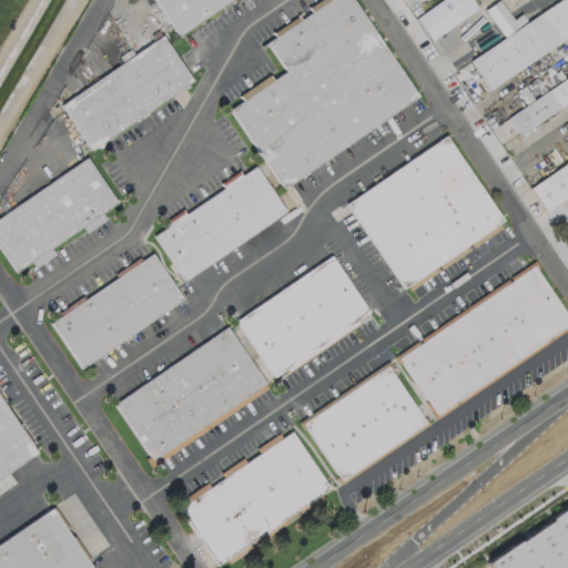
[(232,0),(179,38),(153,0),(232,0)]
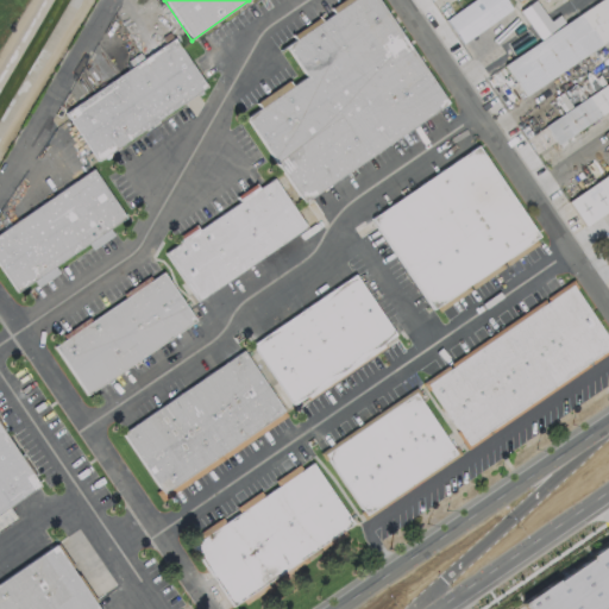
[(377,0),(449,104),(303,203),(246,119),(261,110),(257,104),(288,82),(293,87),(307,77),(286,48),(295,41),(293,37),(319,19),(321,23),(334,14),(332,10),(345,0),(377,0)]
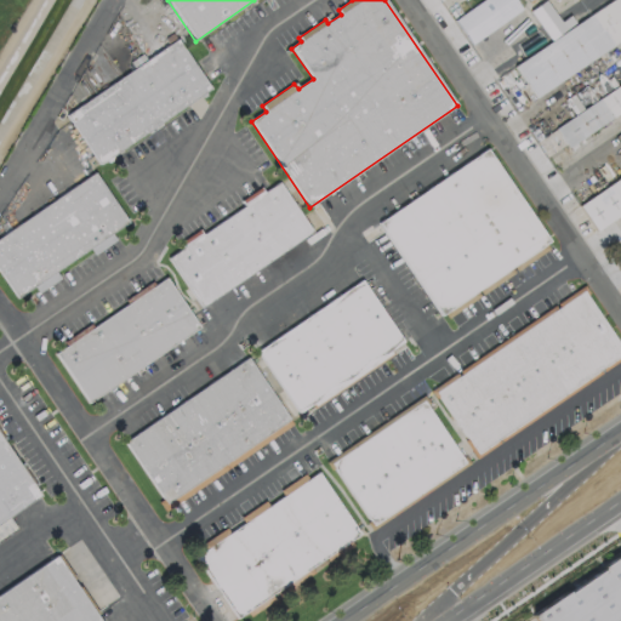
[(514,0),(523,11),(472,46),(455,22),(486,0),(514,0)]
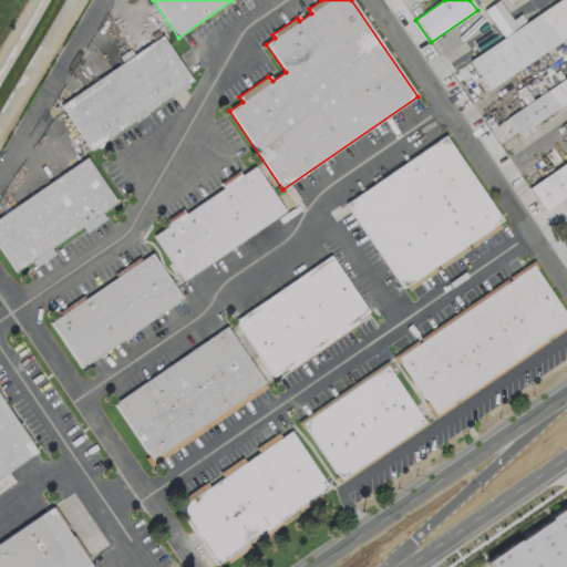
[(562,0),(566,0),(566,37),(488,91),(470,62),(562,0)]
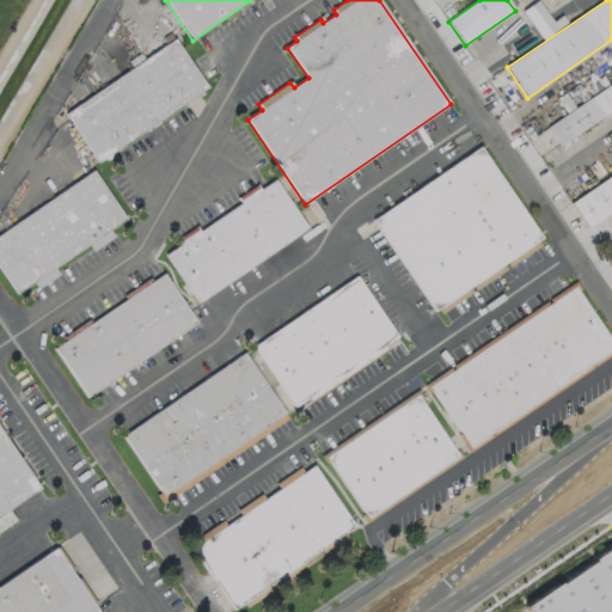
[(175,38),(166,44),(163,40),(171,34),(175,38)]
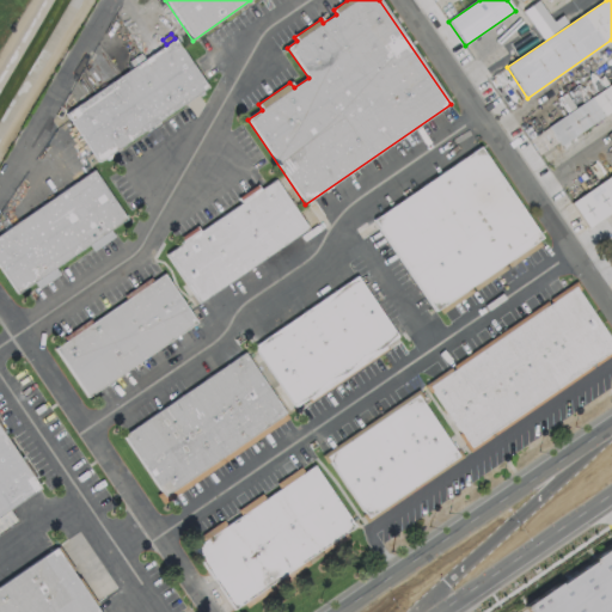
[(203,95),(200,97),(196,97),(110,155),(110,159),(106,160),(105,159),(99,163),(66,115),(175,40),(208,87),(202,92),(203,95)]
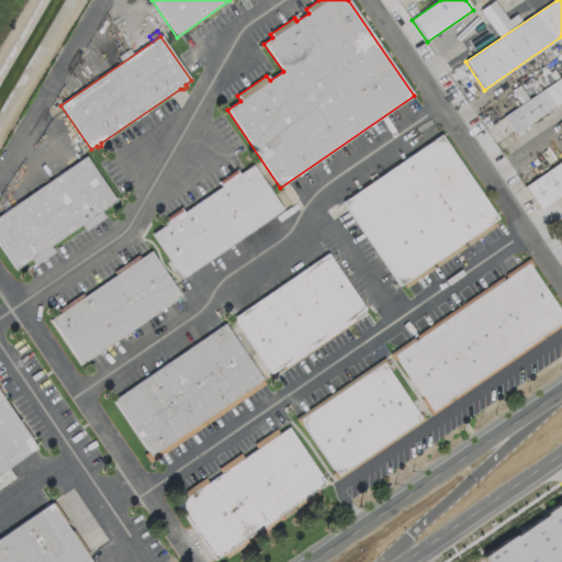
[(561,102),(515,135),(503,117),(561,77),(561,102)]
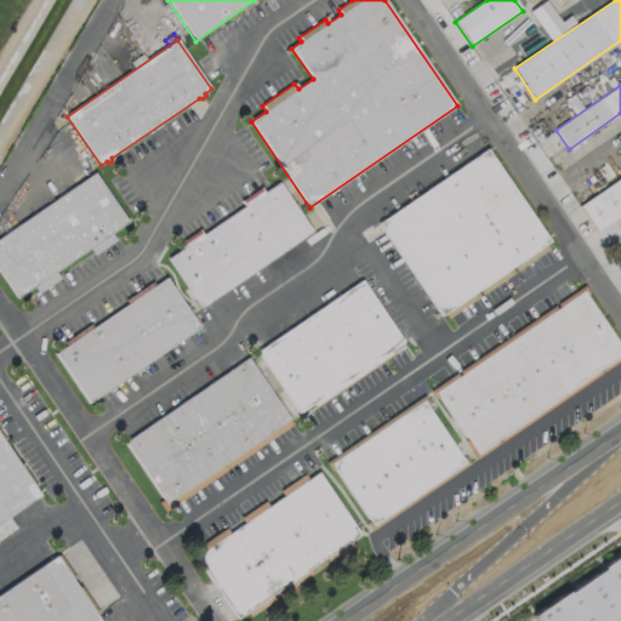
[(543,157),(563,147),(556,130),(536,140),(543,157)]
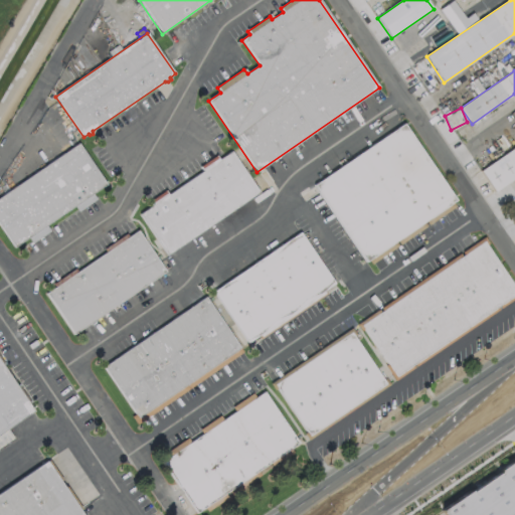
[(456,207),(428,225),(425,221),(423,223),(426,227),(400,245),(397,241),(395,242),(398,246),(371,266),(368,261),(366,263),(314,186),(403,125),(456,201),(453,203),(456,207)]
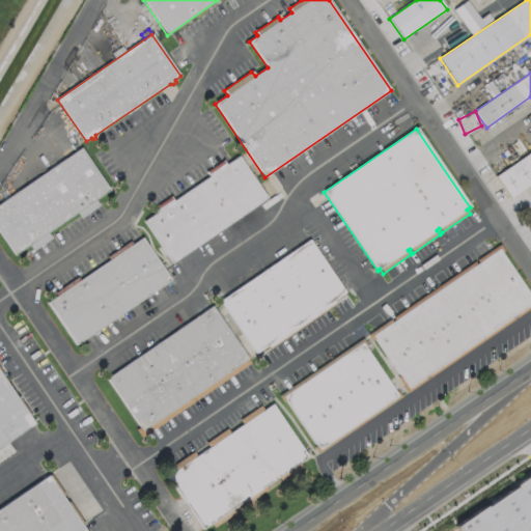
[(110,191),(15,255),(0,233),(0,204),(81,148),(110,191)]
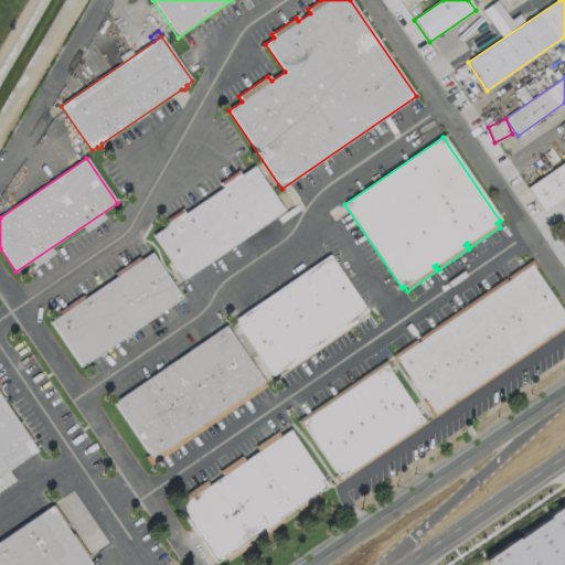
[(564,196),(543,212),(526,189),(564,161),(564,196)]
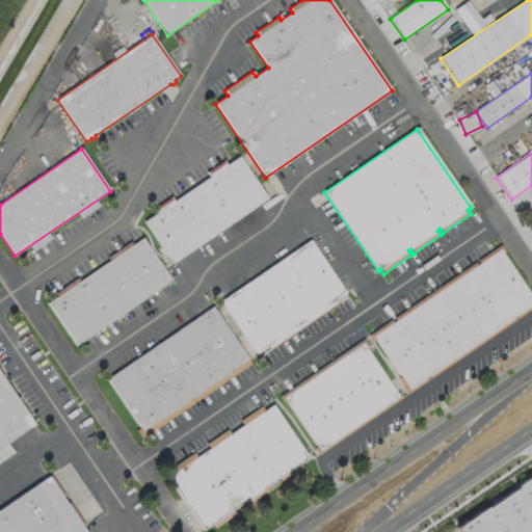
[(239,157),(267,200),(174,264),(144,221),(157,214),(154,209),(170,197),(174,202),(209,178),(207,174),(223,161),(227,165),(239,157)]
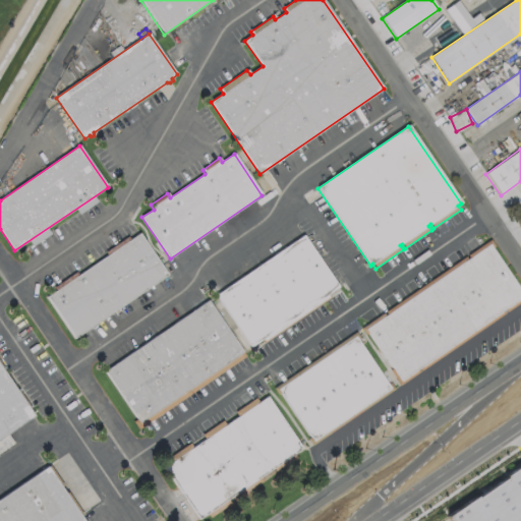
[(50,234),(46,229),(27,239),(32,245),(50,234)]
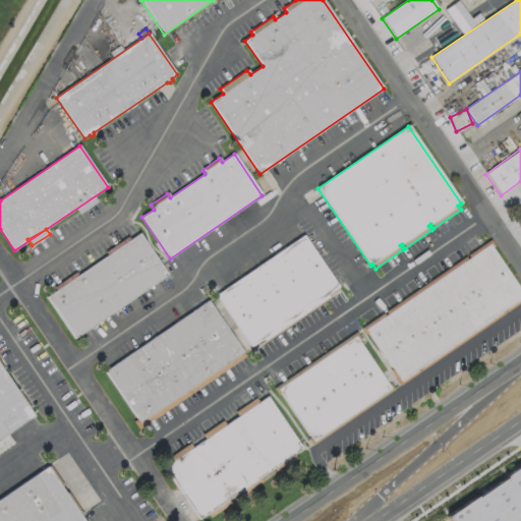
[(139,234),(168,276),(74,339),(47,297),(55,291),(53,288),(76,273),(78,276),(107,255),(105,252),(128,237),(130,240),(139,234)]
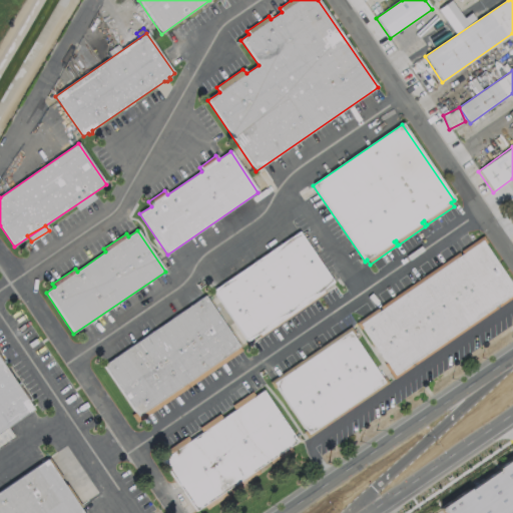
[(326,294),(260,339),(257,336),(247,343),(212,292),(299,231),(334,283),(324,291),(326,294)]
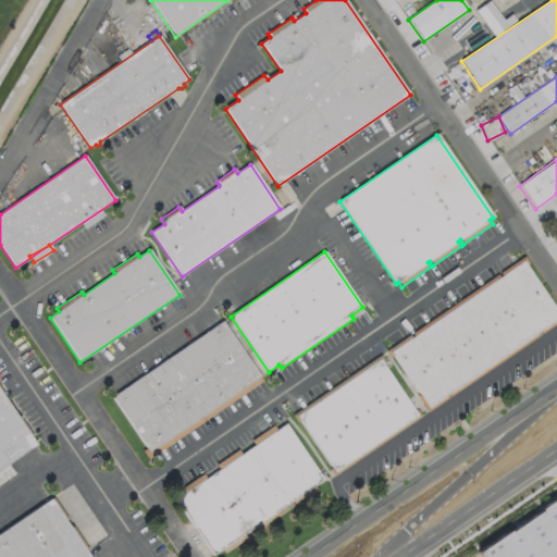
[(525,267),(556,311),(556,323),(543,334),(541,332),(539,333),(540,336),(450,397),(449,394),(447,396),(449,398),(428,413),(417,396),(419,395),(394,357),(391,359),(386,351),(409,336),(411,338),(413,336),(412,334),(497,275),(499,277),(502,276),(500,273),(524,257),(529,264),(525,267)]
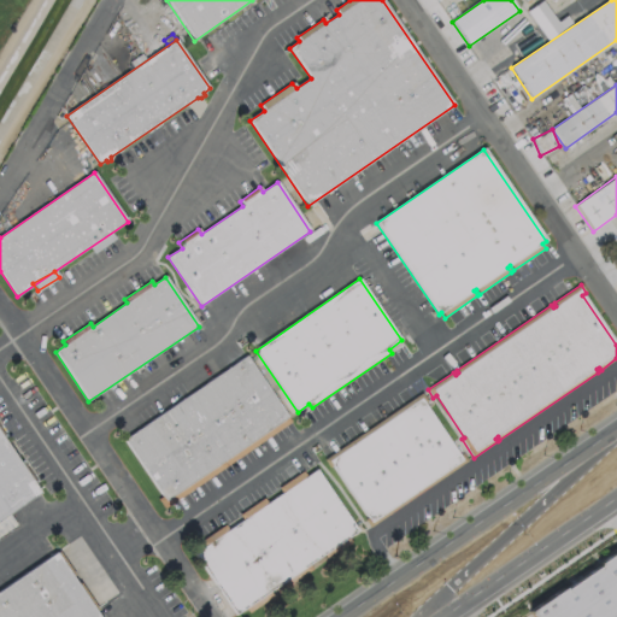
[(292,423),(164,510),(157,500),(163,497),(124,440),(247,357),(292,423)]
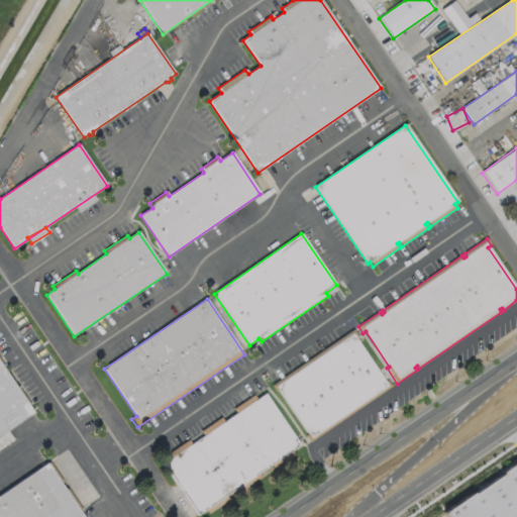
[(355,337),(385,382),(388,380),(392,387),(310,443),(305,436),(308,434),(279,391),(276,393),(271,386),(353,330),(357,336),(355,337)]
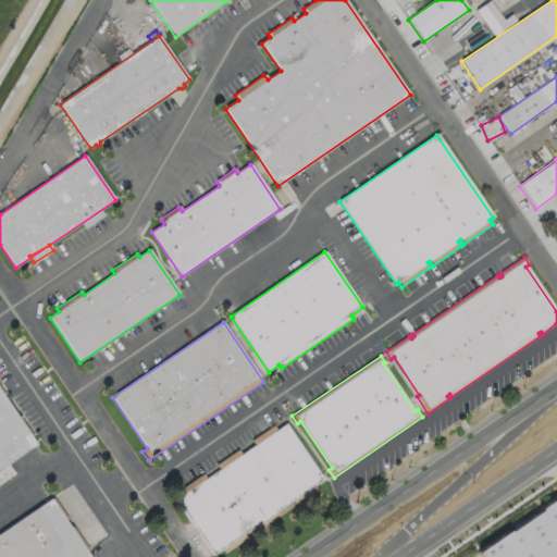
[(0,470),(34,446),(0,398),(0,470)]
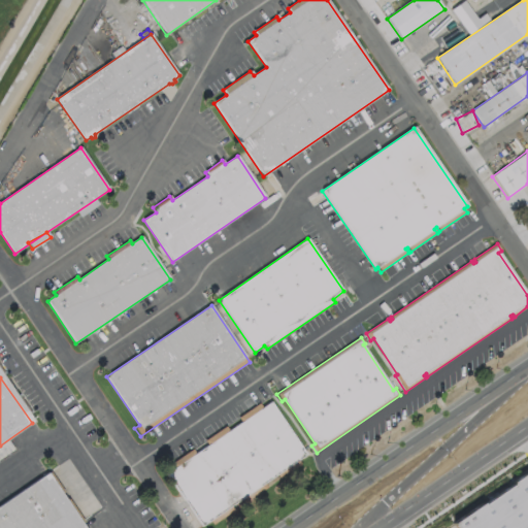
[(270,402),(306,456),(298,461),(301,466),(278,481),(275,476),(265,484),(268,488),(246,503),(243,498),(232,506),(235,512),(213,526),(210,521),(201,527),(166,474),(174,468),(171,464),(193,450),(195,454),(207,446),(205,441),(226,427),(229,431),(241,423),(238,419),(260,404),(262,408),(270,402)]
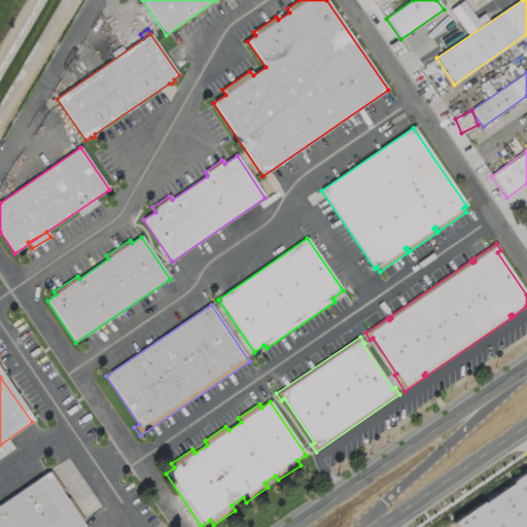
[(526,526),(526,476),(521,467),(448,519),(453,526),(526,526)]
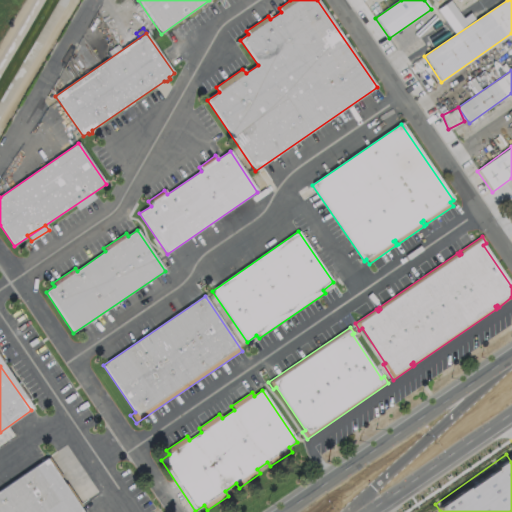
[(0,494),(0,511),(80,511),(47,463),(0,494)]
